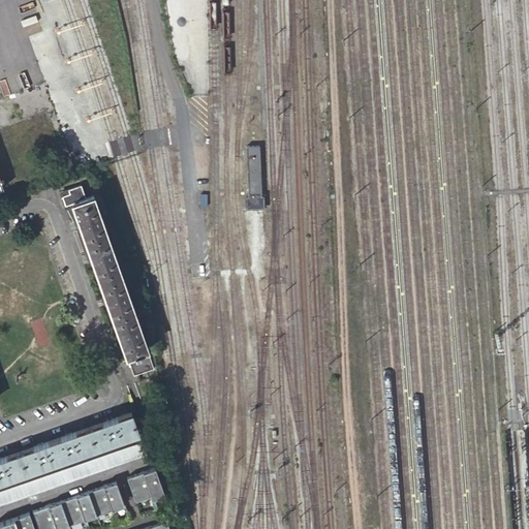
[(263,195),(260,145),(246,146),(249,195),(247,196),(247,208),(265,207),(265,195),(263,195)]
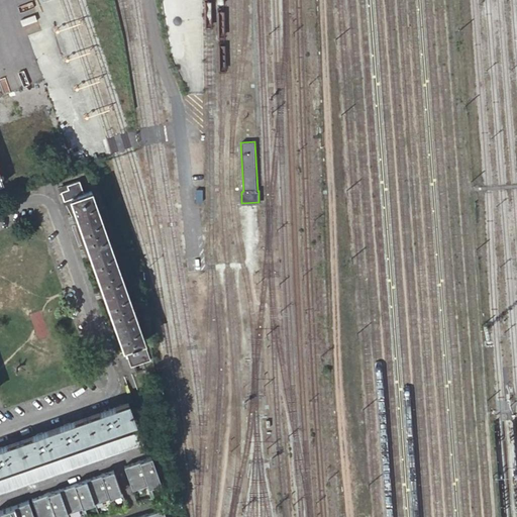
[(0,162),(0,189),(8,186),(0,162)]
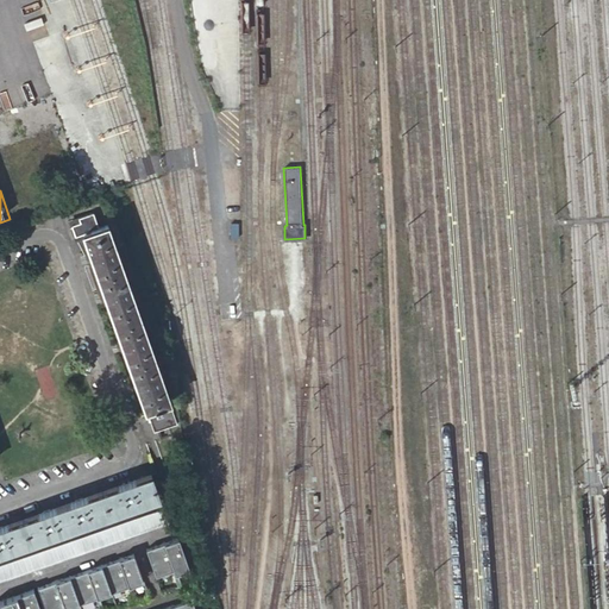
[(148,408),(168,401),(170,400),(106,223),(98,226),(92,211),(77,215),(79,220),(69,223),(74,234),(83,231),(148,408)]
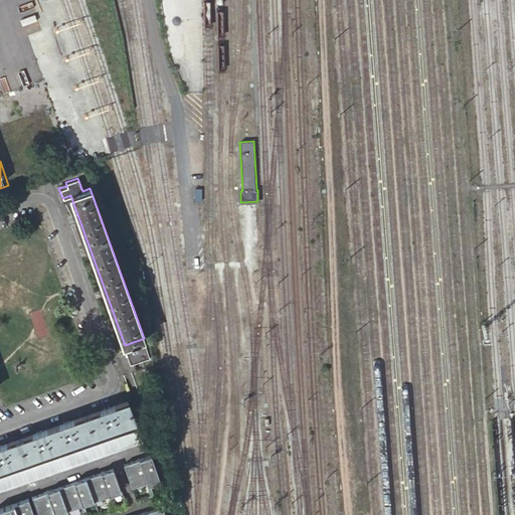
[(149,357),(142,339),(125,345),(131,363),(149,357)]
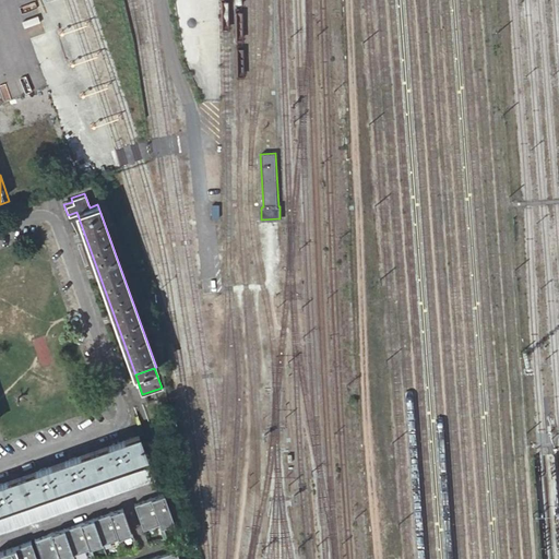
[(0,508),(147,454),(140,433),(0,484),(0,508)]
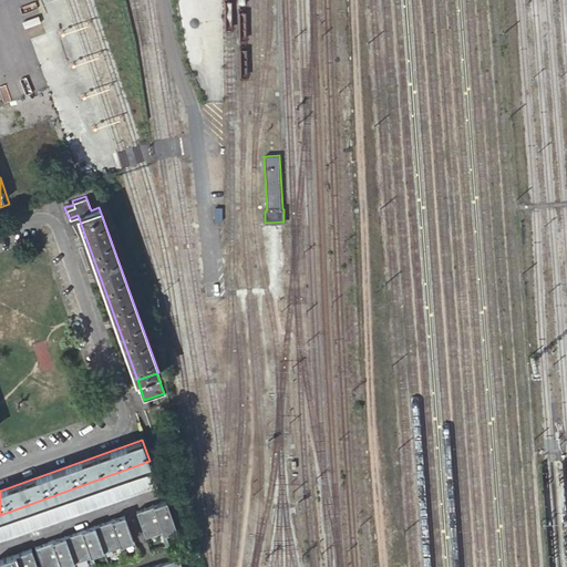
[(160,468),(0,526),(0,543),(165,483),(160,468)]
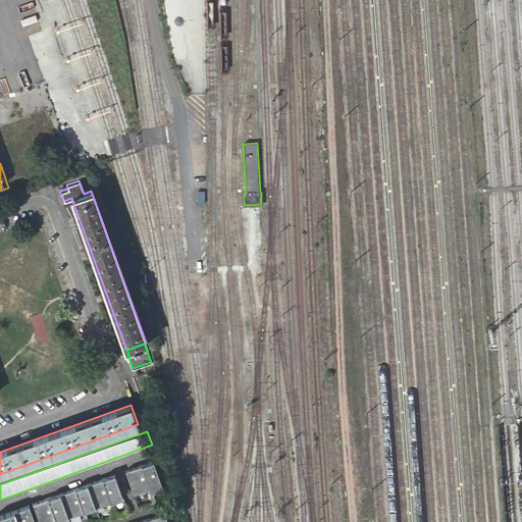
[(157,459),(129,469),(137,492),(151,487),(156,502),(159,501),(154,486),(165,482),(157,459)]
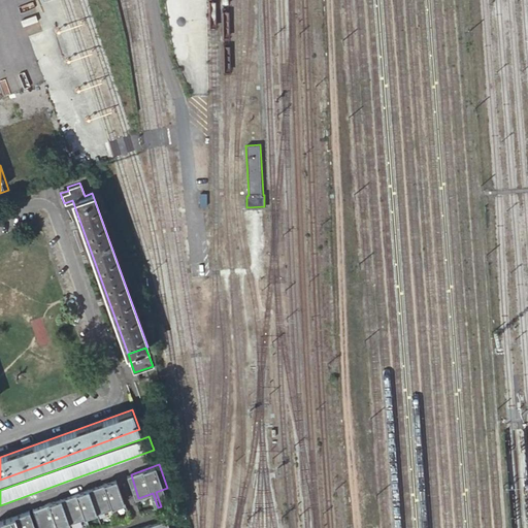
[(120,479),(34,509),(40,527),(56,527),(59,527),(58,527),(62,527),(62,526),(86,517),(90,527),(94,527),(90,516),(113,507),(119,522),(123,520),(118,506),(128,502),(120,479)]
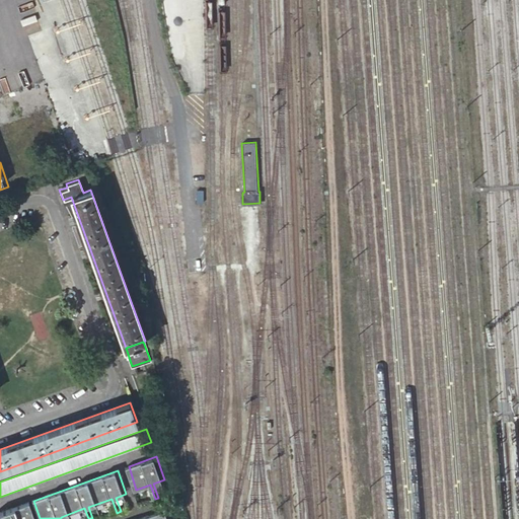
[(35,518),(30,502),(0,512),(0,518),(35,518)]
